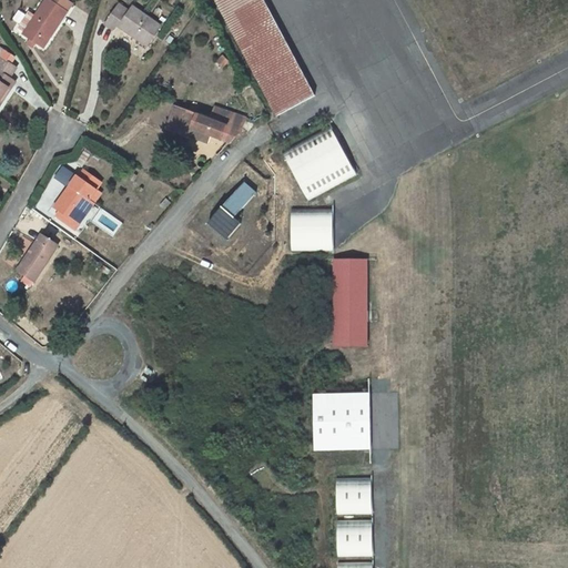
[(57,48),(80,13),(62,0),(60,0),(43,27),(38,33),(57,48)]
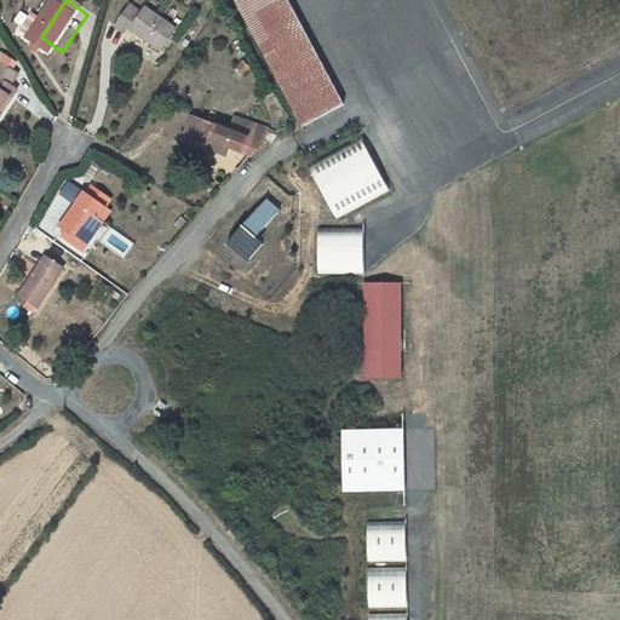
[(237,0),(300,120),(339,99),(286,0),(237,0)]
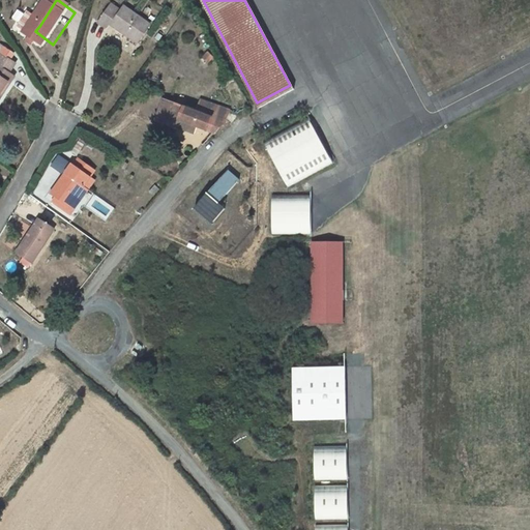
[(109,24),(115,28),(128,9),(123,6),(109,24)]
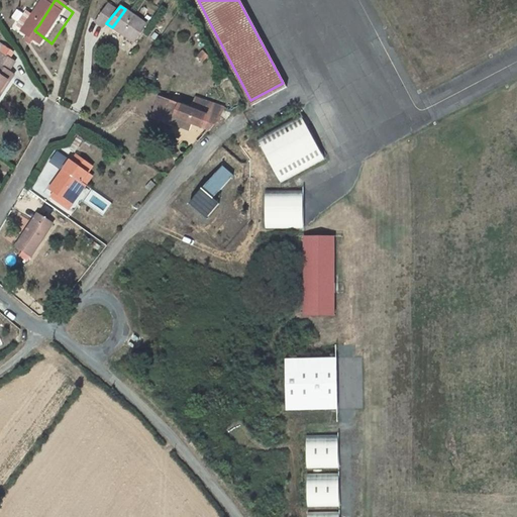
[(144,42),(158,26),(133,8),(129,13),(120,24),(144,42)]
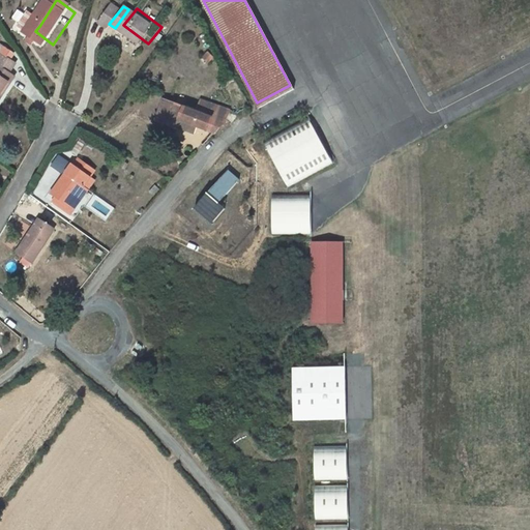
[(133,13),(128,9),(115,28),(119,31),(123,25),(133,13)]
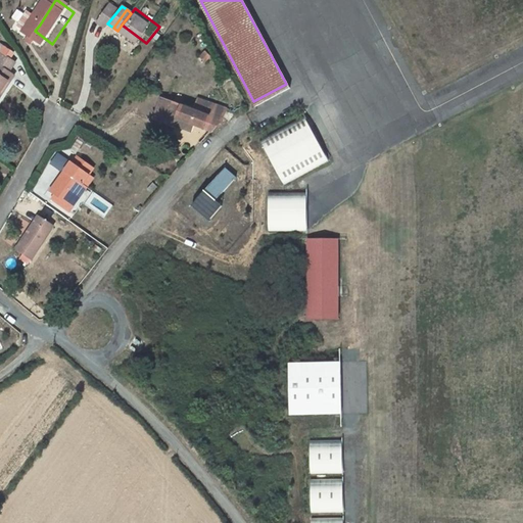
[(31,28),(35,31),(40,25),(35,21),(31,28)]
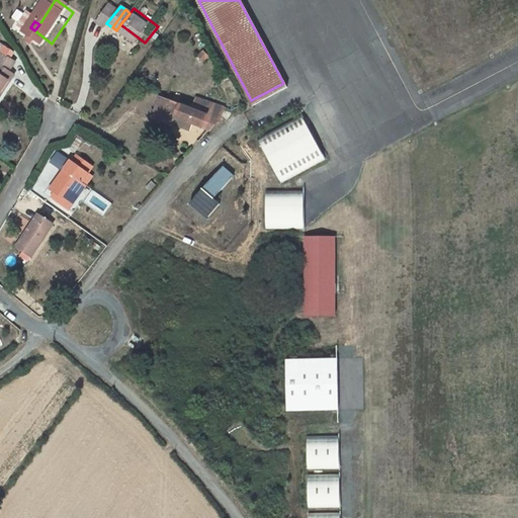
[(9,52),(18,58),(22,51),(13,46),(9,52)]
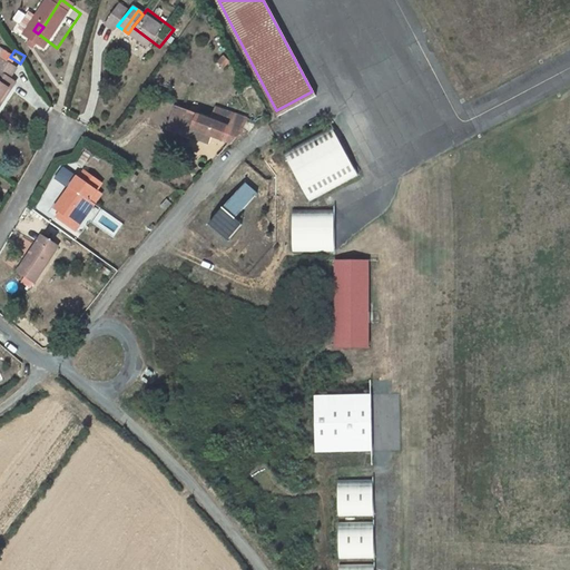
[(0,116),(1,117),(23,82),(19,78),(26,68),(20,64),(10,57),(6,53),(0,61),(0,66),(3,69),(0,74),(0,116)]
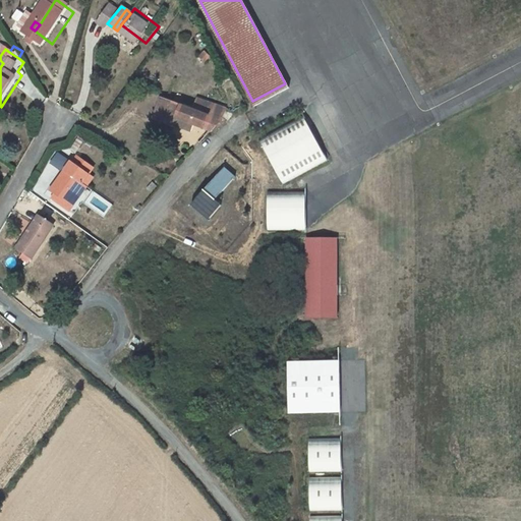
[(177,125),(182,117),(216,134),(227,124),(232,115),(207,100),(200,109),(176,95),(162,118),(177,125)]
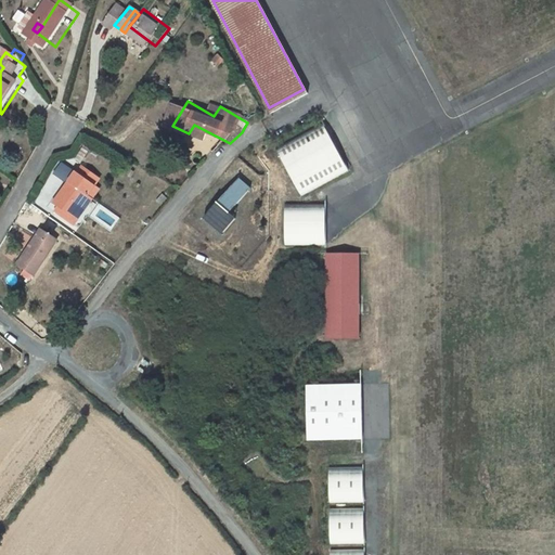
[(301,195),(348,168),(320,120),(273,147),(301,195)]
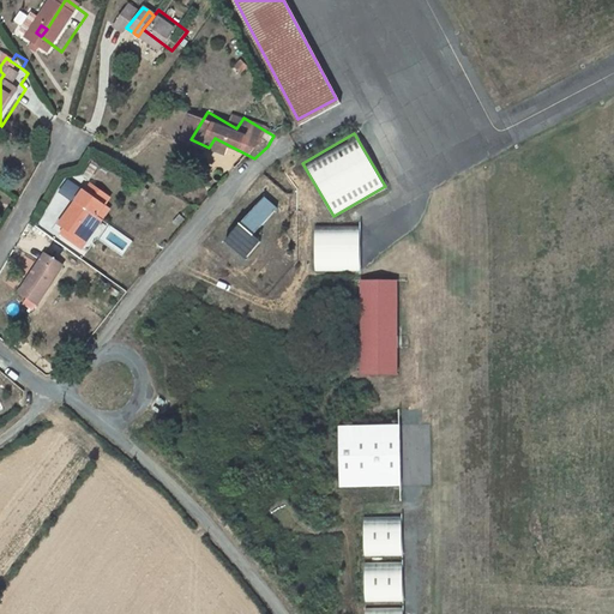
[(106,221),(115,209),(91,190),(64,226),(68,229),(84,240),(101,217),(106,221)]
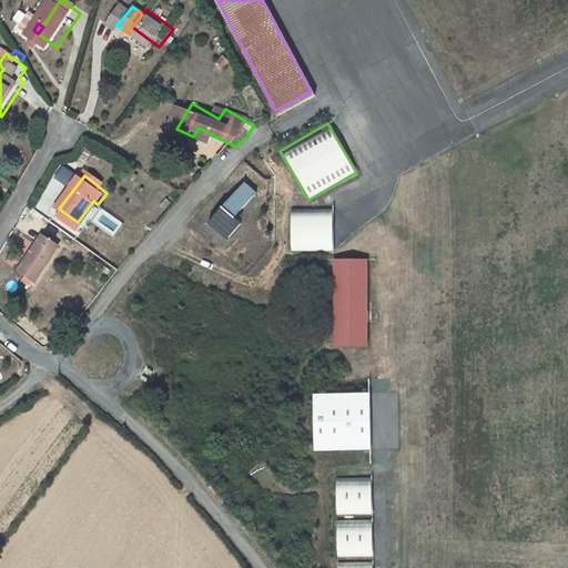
[(244,223),(237,216),(259,192),(246,181),(209,223),(229,241),(244,223)]
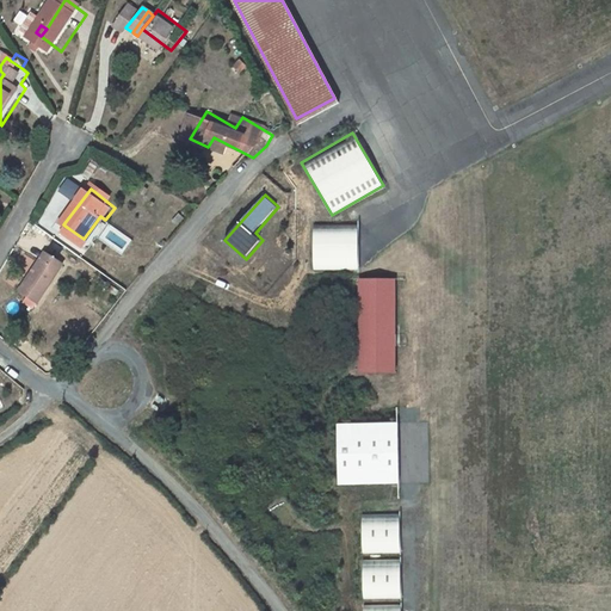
[(100,216),(84,239),(68,228),(65,233),(85,248),(105,220),(100,216)]
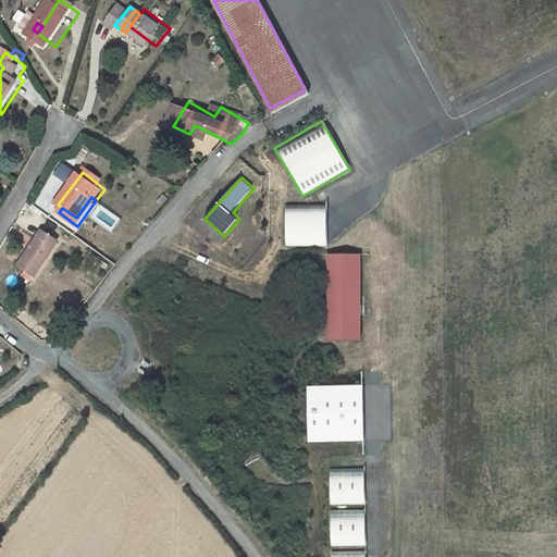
[(326,245),(326,203),(286,203),(285,245),(326,245)]
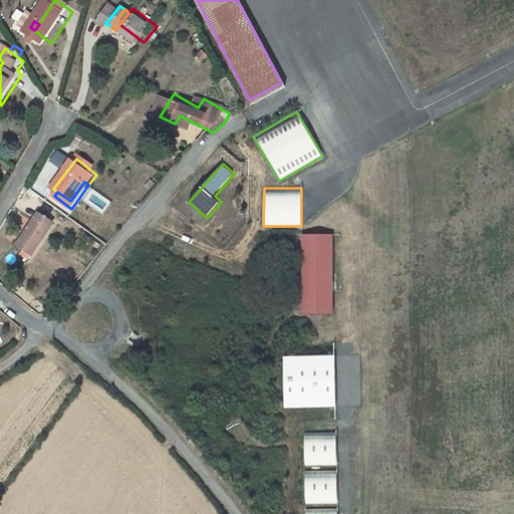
[(20,246),(36,257),(58,225),(42,214),(20,246)]
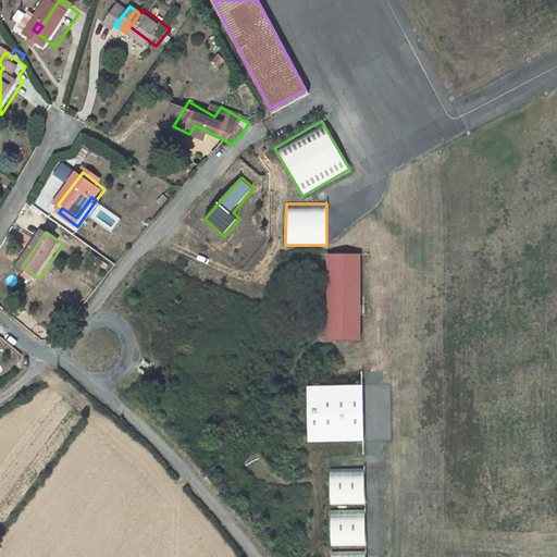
[(327,255),(326,336),(359,337),(360,256),(327,255)]
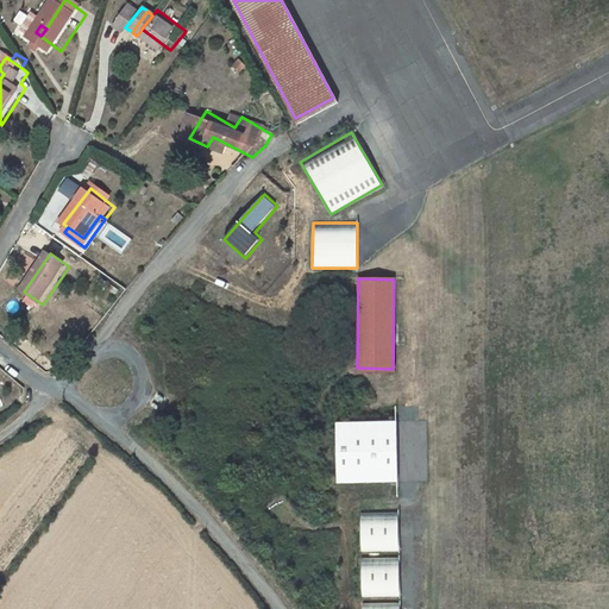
[(337,424),(338,483),(399,482),(397,422),(337,424)]
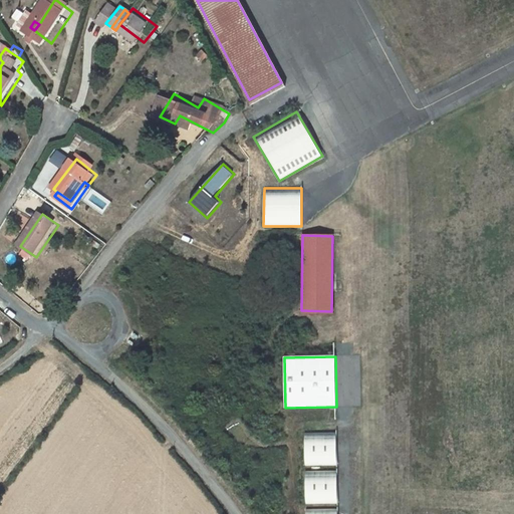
[(336,465),(336,432),(304,432),(305,465),(336,465)]
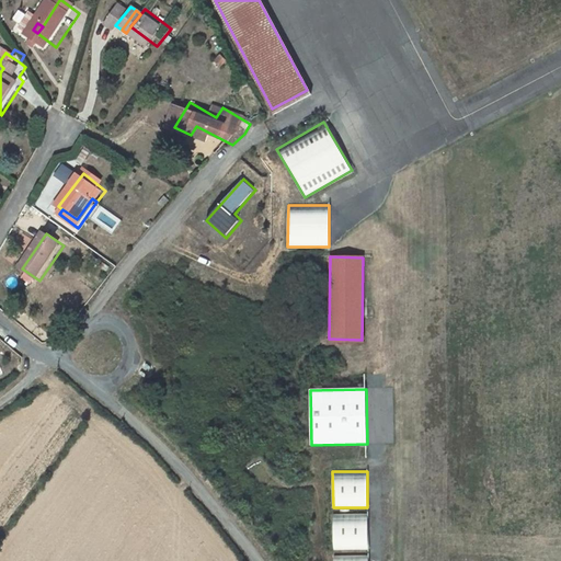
[(367,549),(367,513),(333,513),(333,549),(367,549)]
